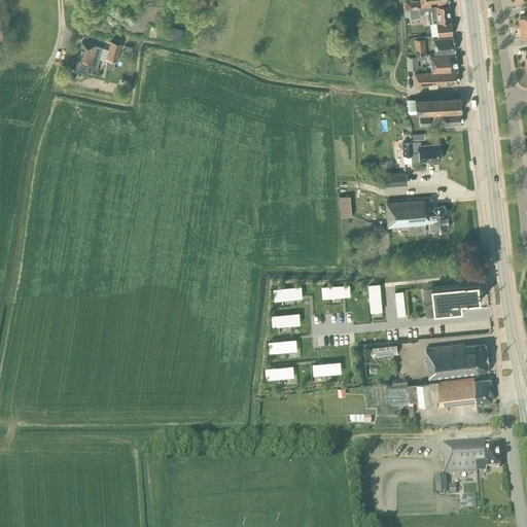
[(436,36),(452,35),(450,21),(451,21),(449,4),(430,6),(419,7),(407,8),(403,9),(403,18),(410,16),(410,18),(420,16),(420,14),(428,13),(429,23),(435,23),(436,36)]
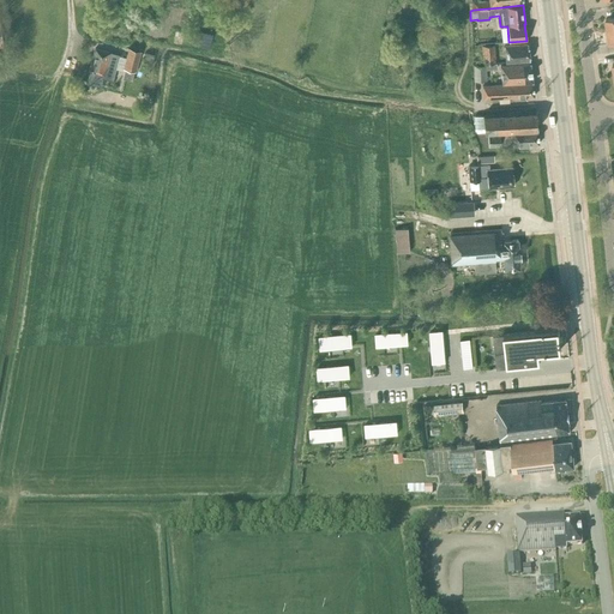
[(506,62),(530,60),(528,43),(505,46),(506,62)]
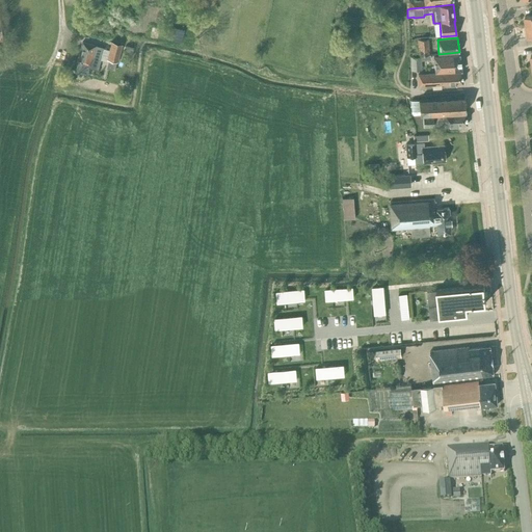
[(429,54),(428,38),(418,40),(418,54),(429,54)]
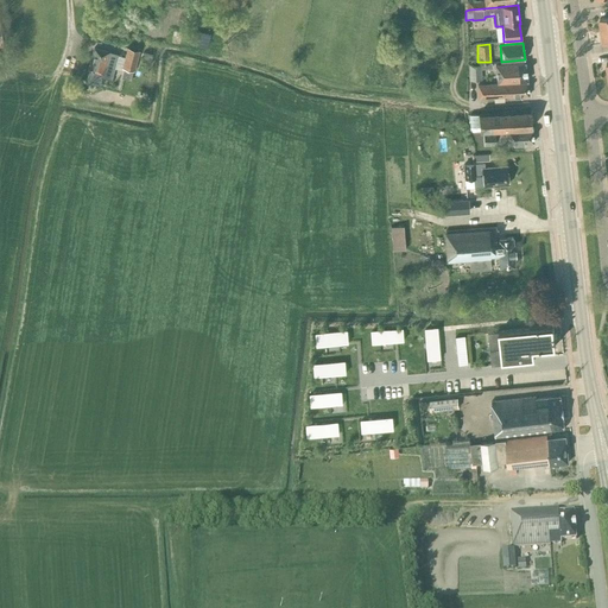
[(108,51),(94,48),(88,70),(89,70),(87,82),(100,86),(102,76),(112,78),(114,68),(122,69),(122,68),(134,70),(139,50),(127,48),(125,57),(118,55),(108,52),(108,51)]
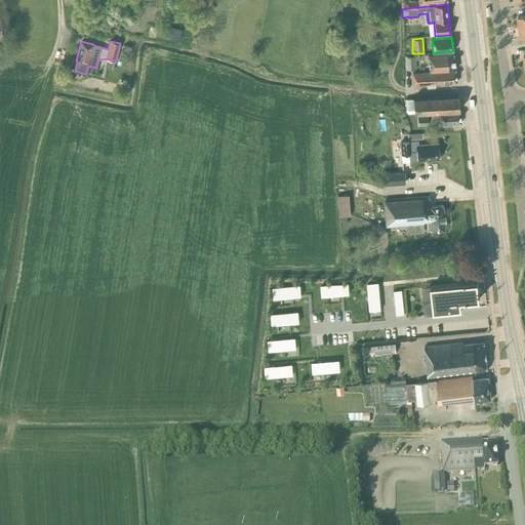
[(430,71),(455,70),(453,54),(428,55),(430,71)]
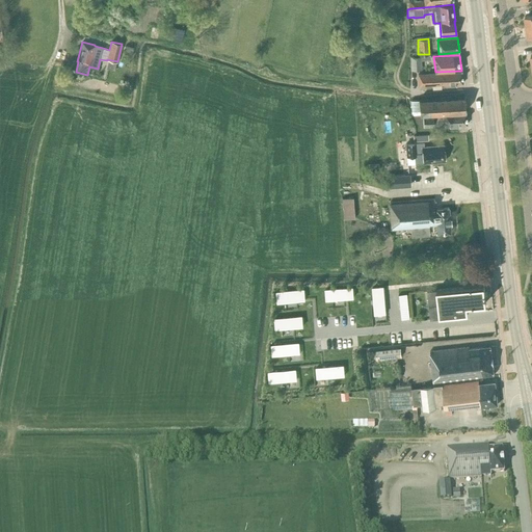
[(422,70),(421,56),(409,57),(410,71),(422,70)]
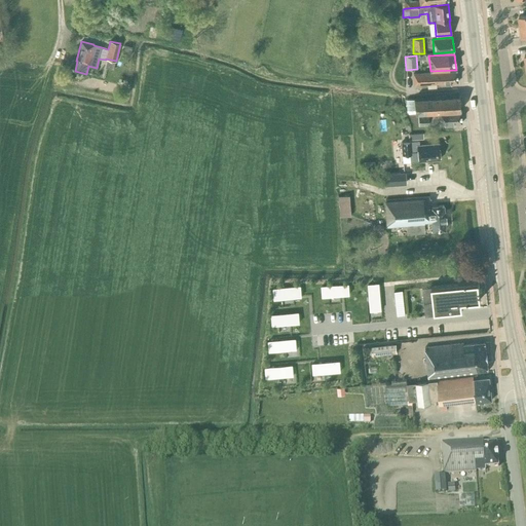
[(421,84),(457,82),(456,71),(420,73),(421,84)]
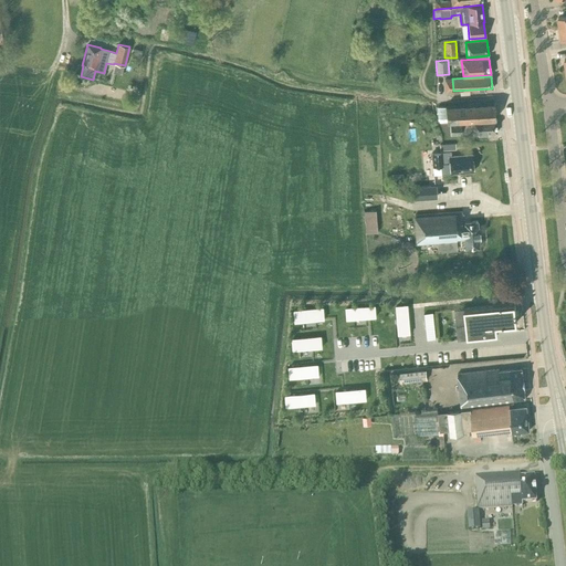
[(447,122),(495,119),(493,103),(446,106),(447,122)]
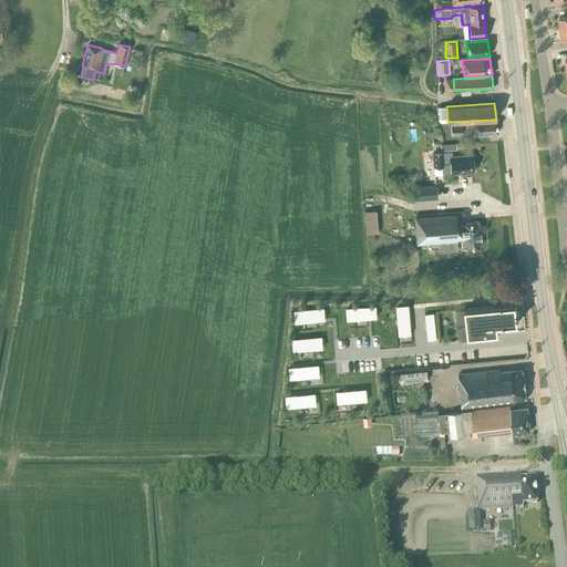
[(474,134),(497,133),(496,121),(464,122),(464,132),(474,132),(474,134)]
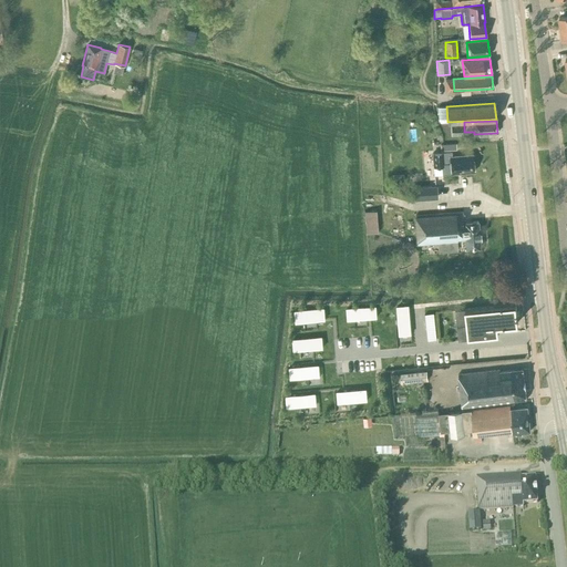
[(446,135),(452,135),(462,135),(461,122),(442,123),(446,135)]
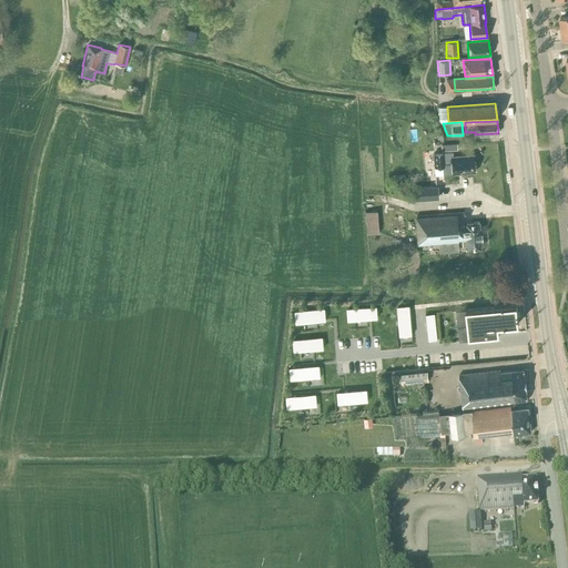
[(452,152),(433,154),(434,168),(444,166),(444,164),(450,164),(452,174),(475,172),(473,155),(453,156),(452,152)]
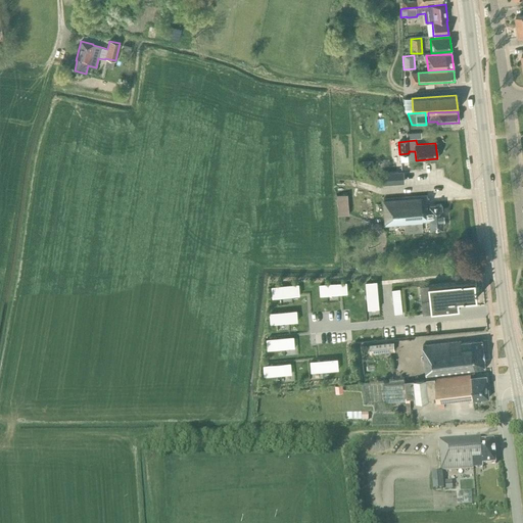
[(401,172),(381,173),(382,184),(402,183),(401,172)]
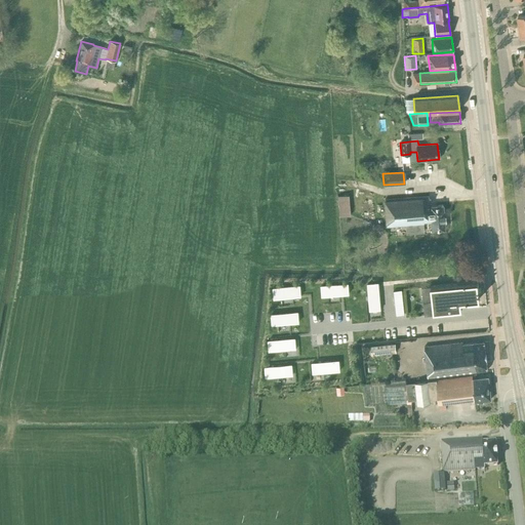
[(348,195),(337,196),(339,216),(350,215),(348,195)]
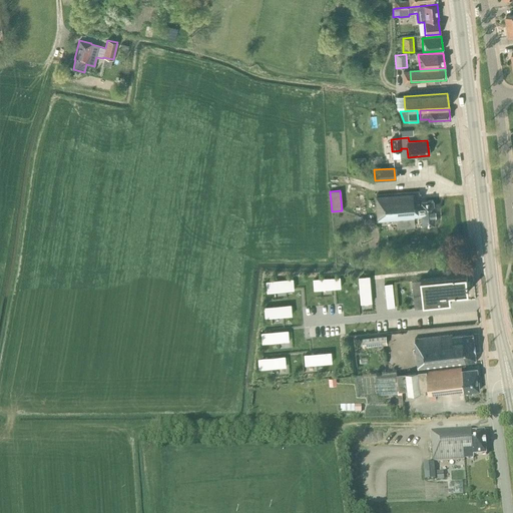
[(434,224),(432,200),(420,201),(419,191),(376,194),(377,221),(414,219),(414,216),(420,215),(421,225),(434,224)]
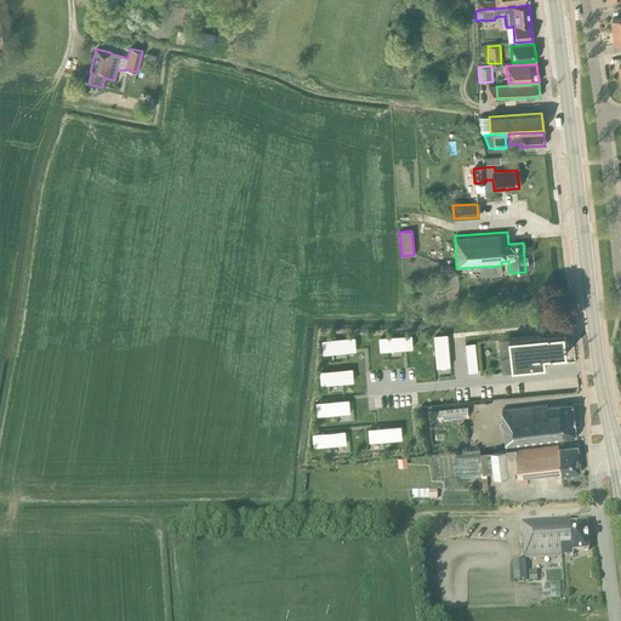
[(546,355),(568,353),(565,332),(511,337),(511,339),(499,340),(502,372),(514,371),(514,368),(547,364),(546,355)]
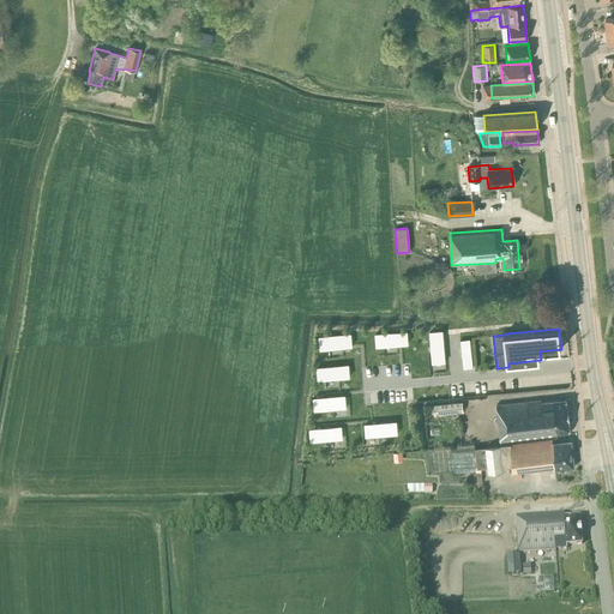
[(407,331),(375,335),(377,347),(408,344),(407,331)]
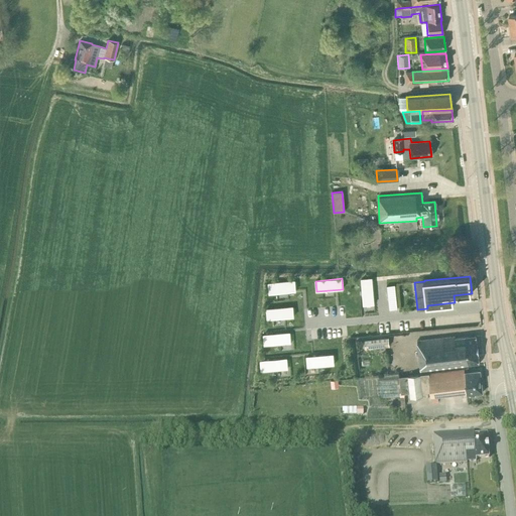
[(372,278),(361,279),(364,305),(374,304),(372,278)]
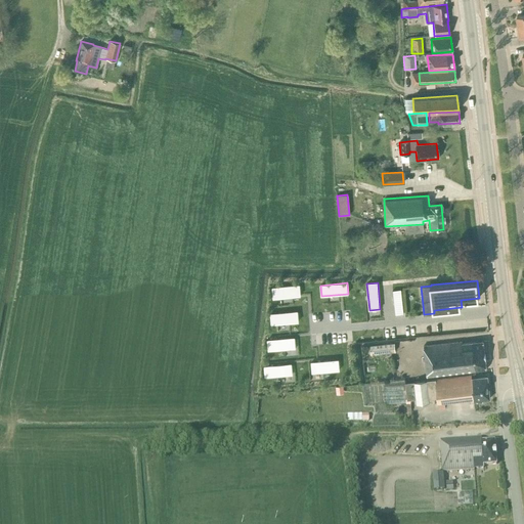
[(273,298),(300,296),(299,285),(272,288),(273,298)]
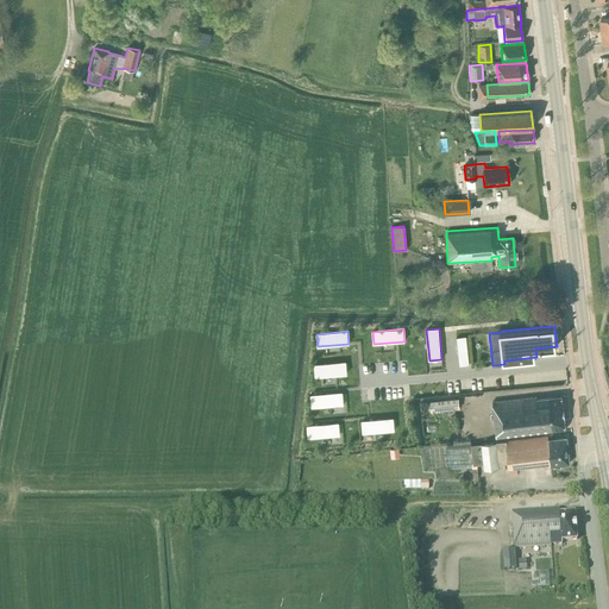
[(314,364),(315,377),(346,374),(345,362),(314,364)]
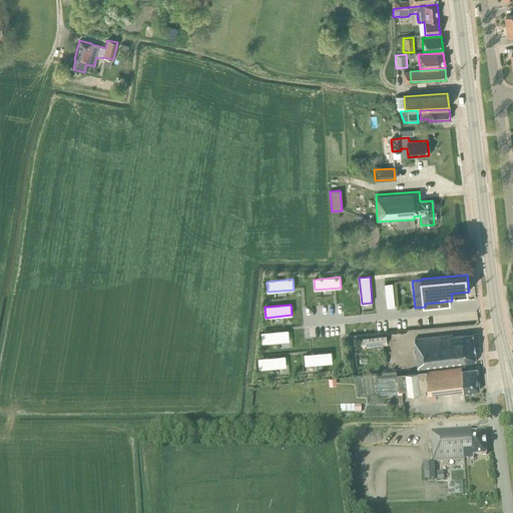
[(262,333),(263,343),(289,341),(288,331),(262,333)]
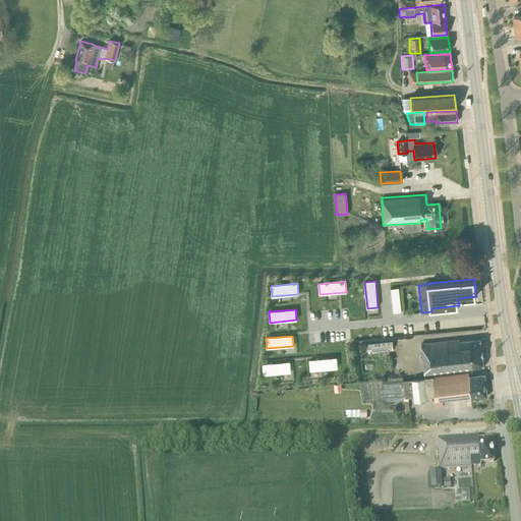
[(424,374),(483,367),(482,359),(483,359),(481,347),(480,339),(459,342),(459,340),(421,344),(424,374)]
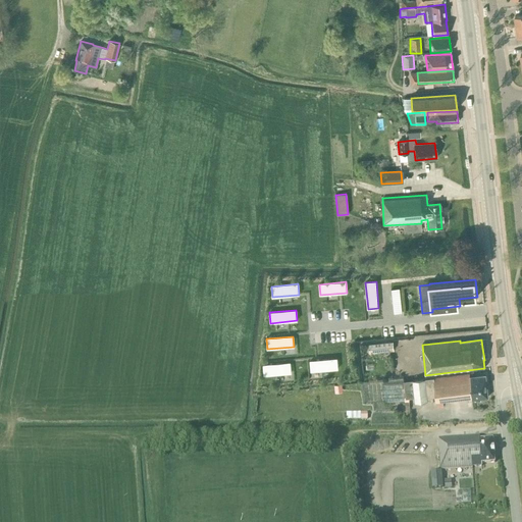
[(394,351),(393,342),(368,345),(369,353),(394,351)]
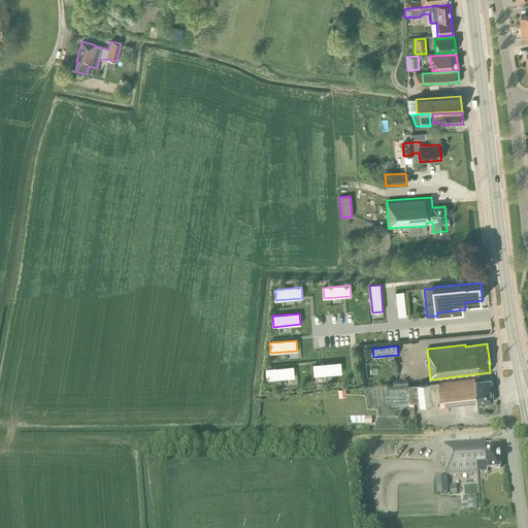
[(341,373),(340,362),(314,365),(315,375),(341,373)]
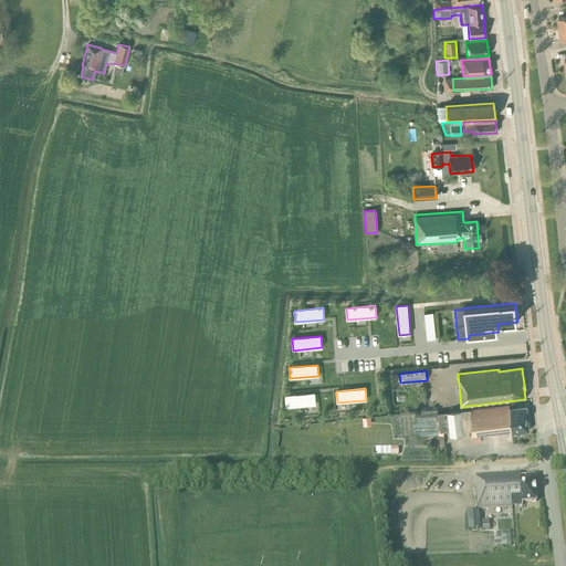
[(315,405),(314,392),(285,396),(286,407),(315,405)]
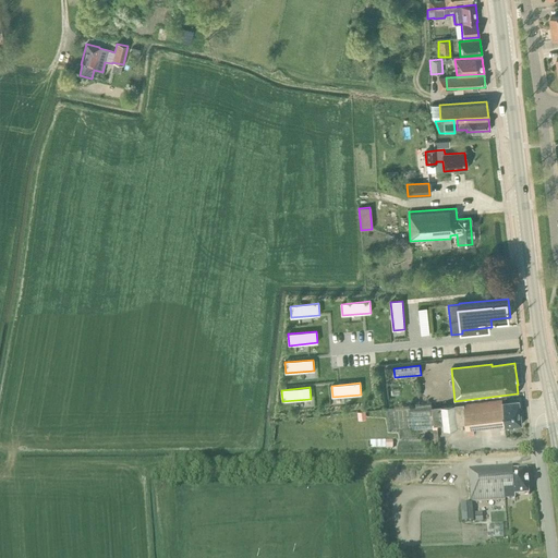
[(521,425),(519,401),(502,403),(502,400),(441,407),(432,408),(434,426),(444,424),(444,431),(458,429),(458,428),(466,427),(466,435),(474,434),(474,427),(505,424),(505,427),(508,426),(508,428),(514,428),(513,426),(521,425)]
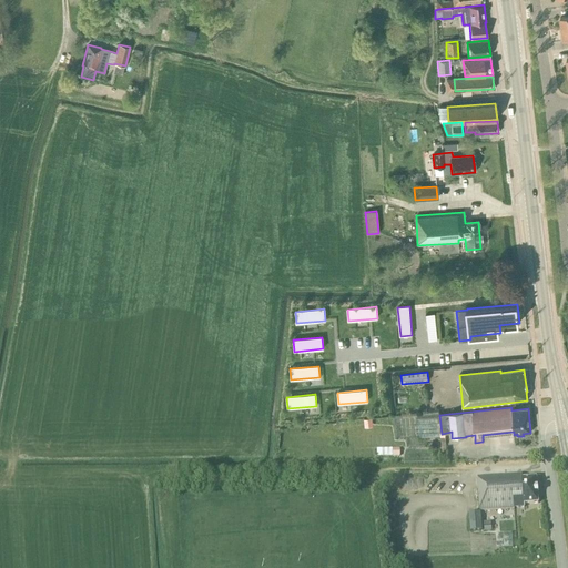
[(537,488),(536,478),(523,479),(521,475),(477,478),(478,487),(480,511),(514,509),(514,508),(525,507),(525,505),(538,504),(537,494),(538,494),(537,488)]
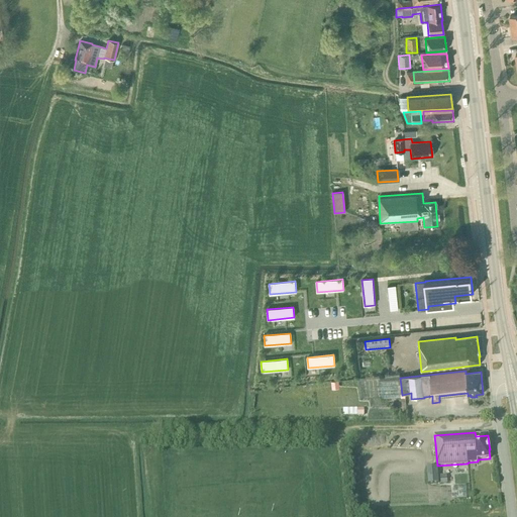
[(439,484),(438,467),(426,468),(428,485),(439,484)]
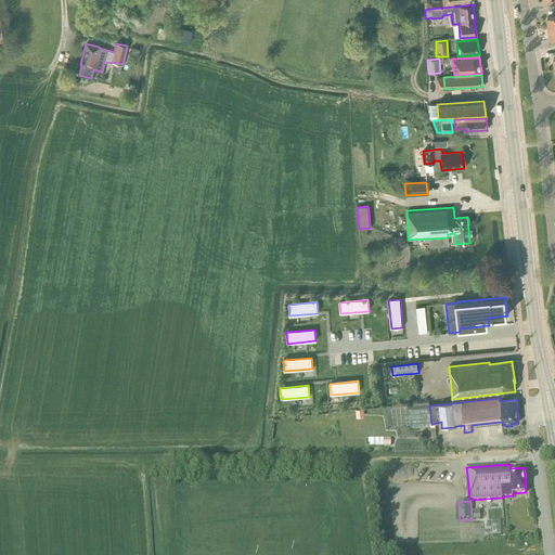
All buildings are outlined.
